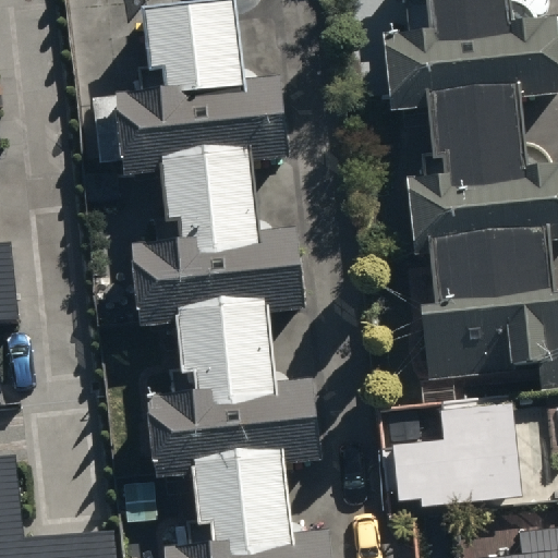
[(240,0),(222,0),(143,10),(155,111),(113,117),(121,185),(150,182),(159,252),(123,256),(134,343),(162,339),(171,408),(144,411),(153,488),(183,485),(191,557),(323,557),(322,546),(287,549),(278,480),(319,474),(308,385),(279,388),(273,330),(312,326),(301,238),(269,242),(262,184),(296,180),(284,79),(251,83),(240,0)]
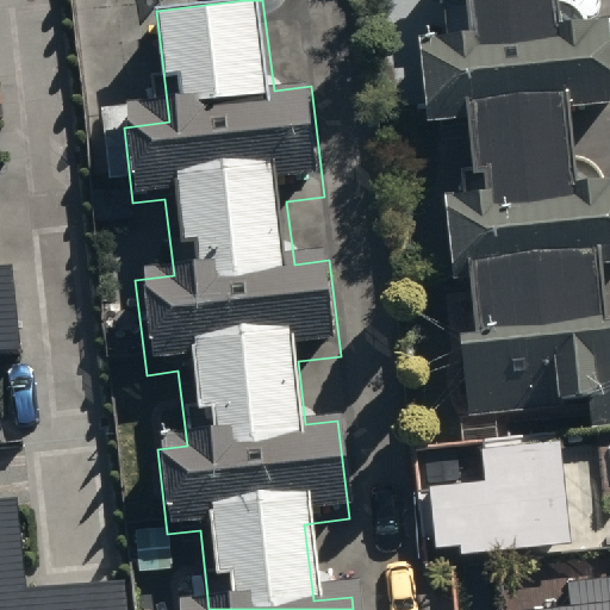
[(551,0),(459,0),(467,72),(435,75),(441,124),(466,120),(479,225),(442,230),(468,443),(609,425),(609,331),(597,334),(589,265),(609,261),(609,184),(599,185),(583,167),(567,165),(560,104),(609,98),(609,72),(604,23),(585,25),(567,12),(552,6),(551,0)]
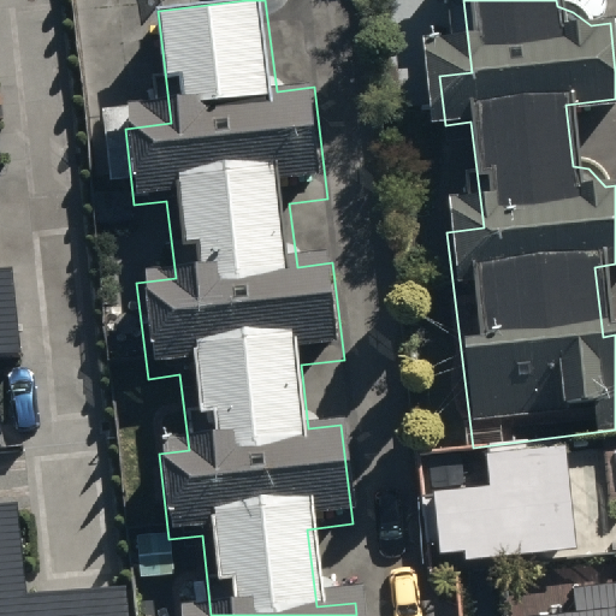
[(0,356),(22,354),(12,266),(0,266),(0,356)]
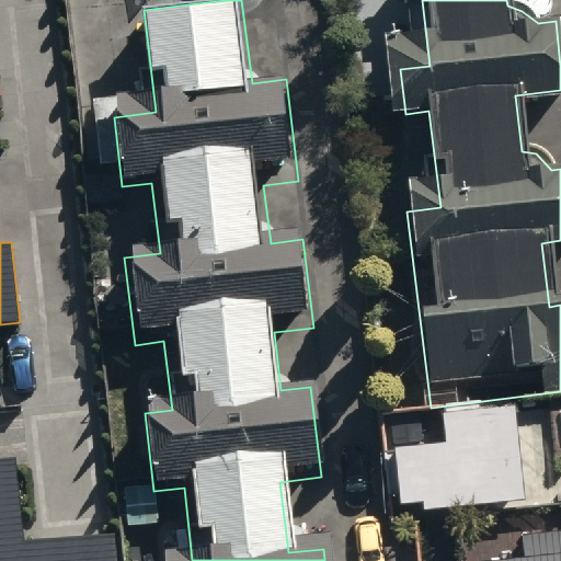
[(444,442),(395,446),(401,503),(423,501),(424,510),(525,499),(514,405),(441,413),(444,442)]
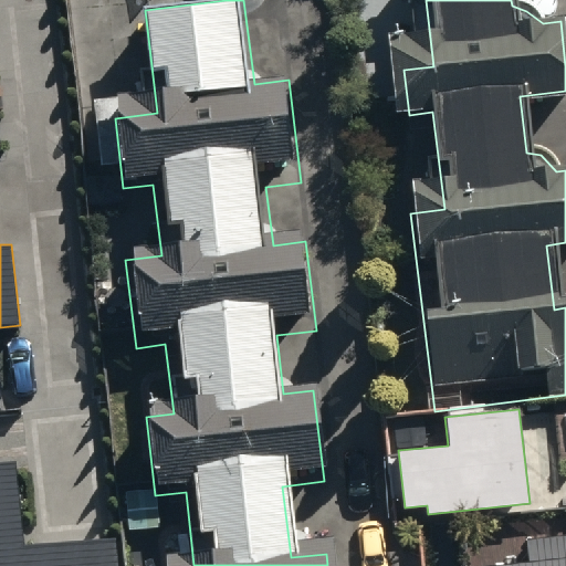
[(0,565),(116,565),(114,540),(23,549),(14,463),(0,464),(0,565)]
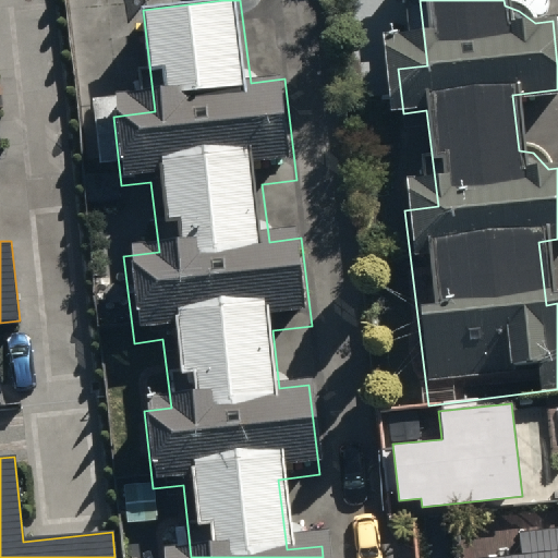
[(557,557),(557,526),(518,532),(520,556),(495,557),(557,557)]
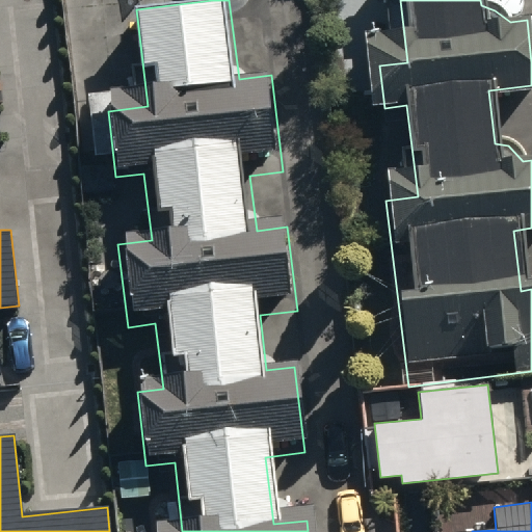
All buildings are outlined.
